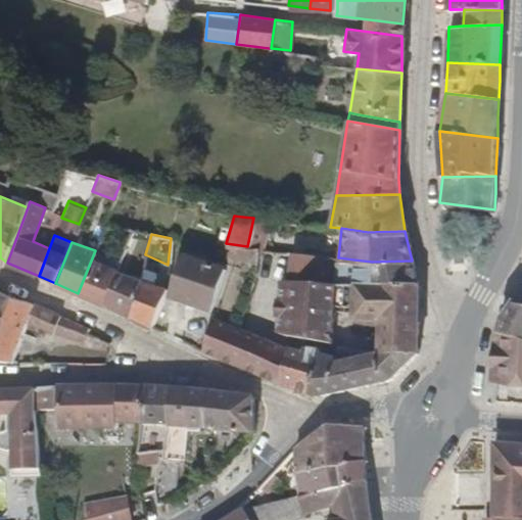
[(223,252),(254,262),(257,247),(247,246),(226,243),(223,252)]
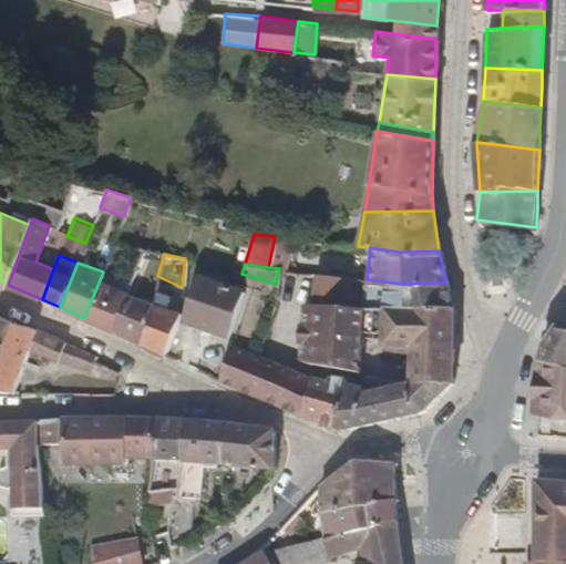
[(243,289),(199,275),(185,319),(227,335),(243,289)]
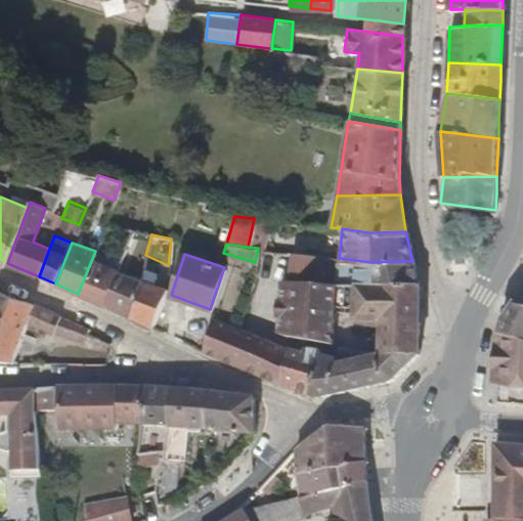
[(93,256),(78,294),(101,304),(116,271),(117,266),(93,256)]
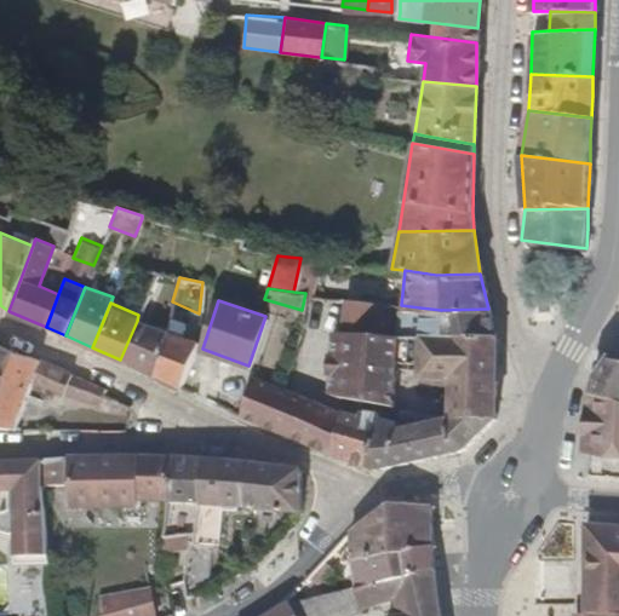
[(419,340),(497,338),(488,309),(441,310),(419,308),(419,340)]
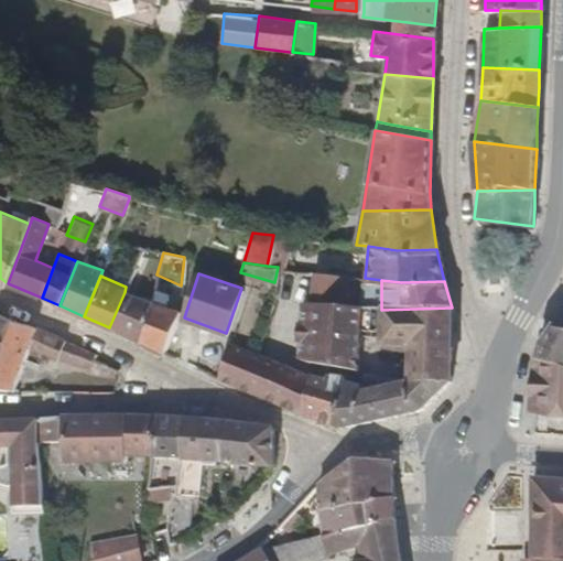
[(138,340),(163,352),(179,311),(164,305),(168,294),(152,289),(149,300),(138,340)]
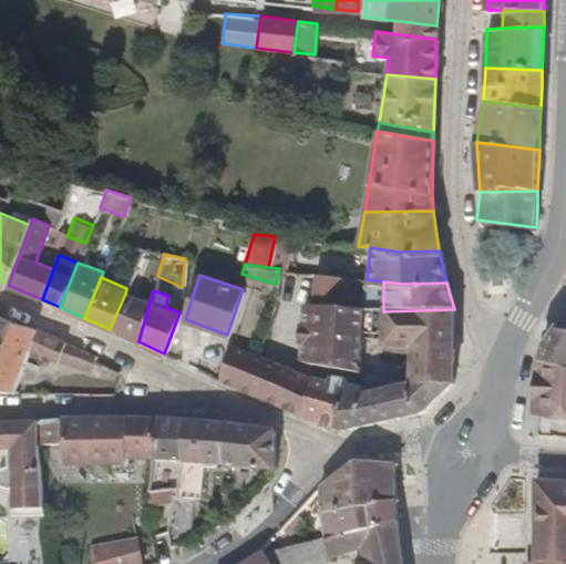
[(110,329),(139,341),(150,301),(125,294),(110,329)]
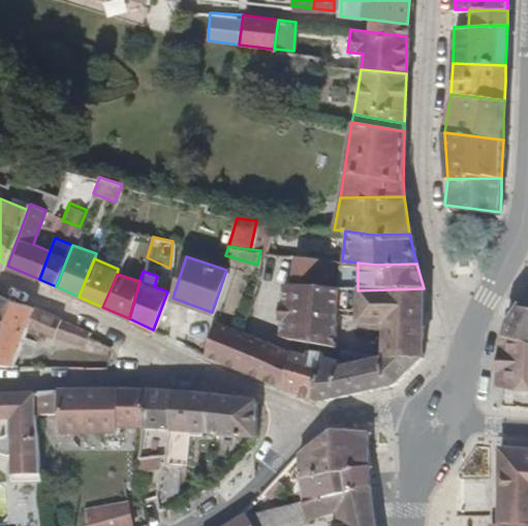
[(333,316),(350,318),(354,290),(290,282),(282,282),(278,316),(333,316)]
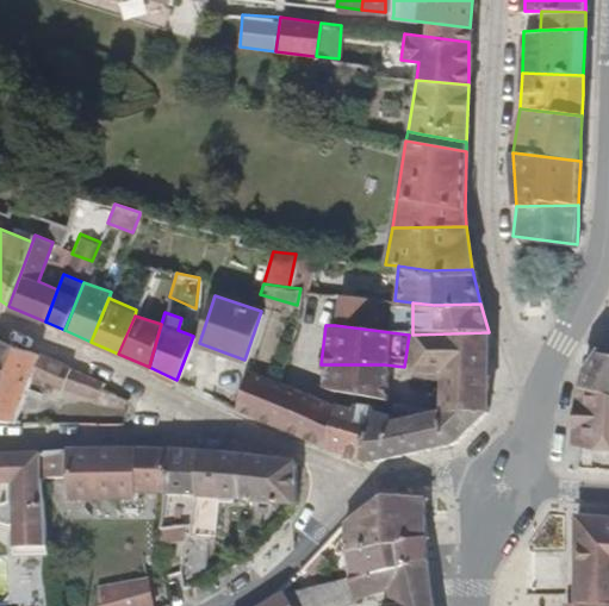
[(441,385),(486,385),(489,332),(412,335),(409,335),(404,367),(409,368),(408,379),(434,379),(434,369),(441,369),(441,385)]
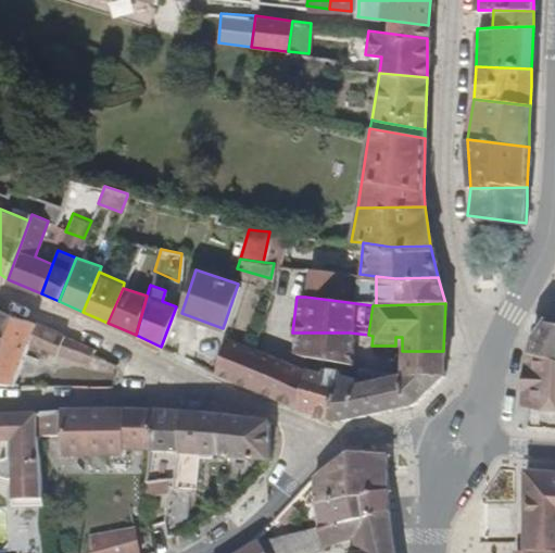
[(27,341),(57,352),(63,332),(0,308),(0,382),(12,384),(27,341)]
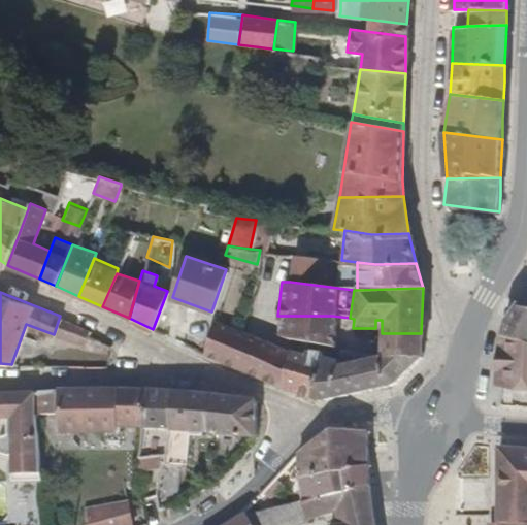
[(526,305),(520,304),(508,320),(505,337),(526,341),(526,305)]
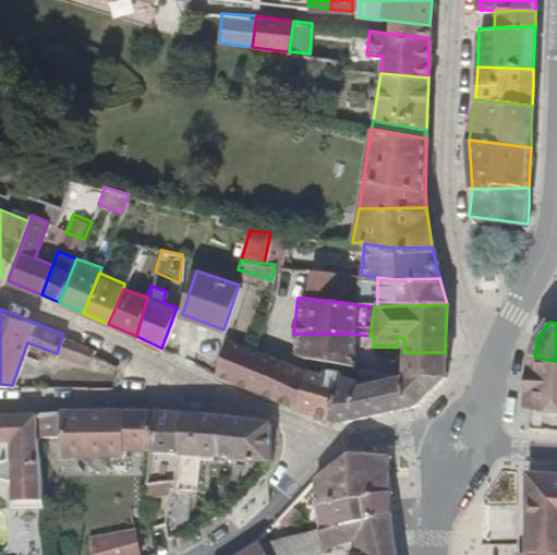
[(87,363),(91,353),(93,348),(63,334),(57,353),(87,363)]
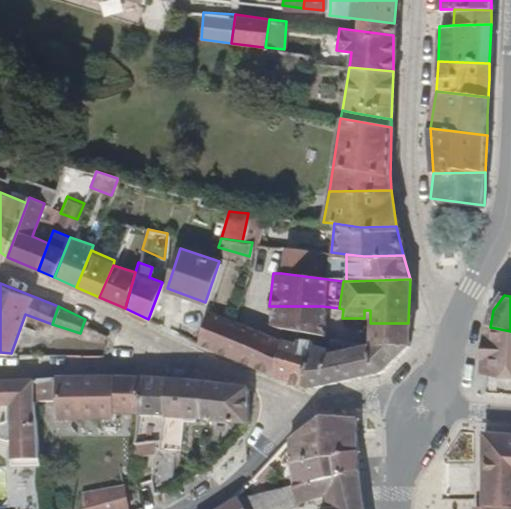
[(302,331),(311,333),(320,334),(322,306),(269,306),(268,319),(274,327),(283,330),(283,328),(302,331)]
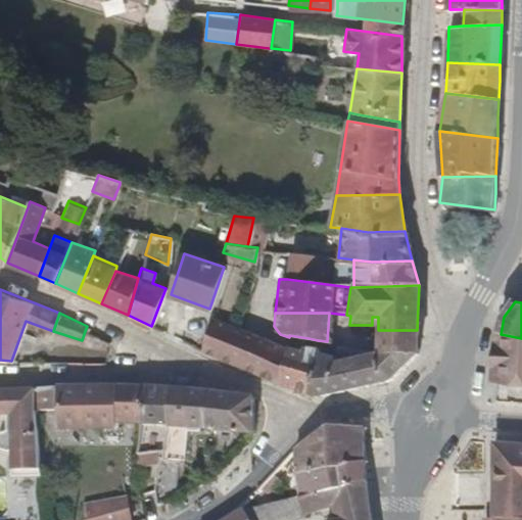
[(202,348),(281,380),(287,345),(236,325),(209,315),(202,348)]
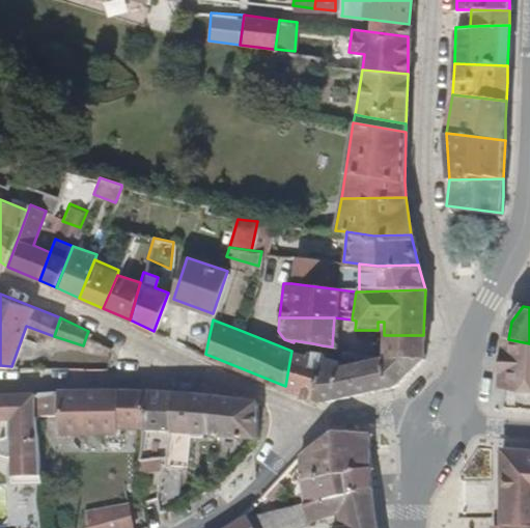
[(383,355),(423,356),(423,335),(384,335),(383,355)]
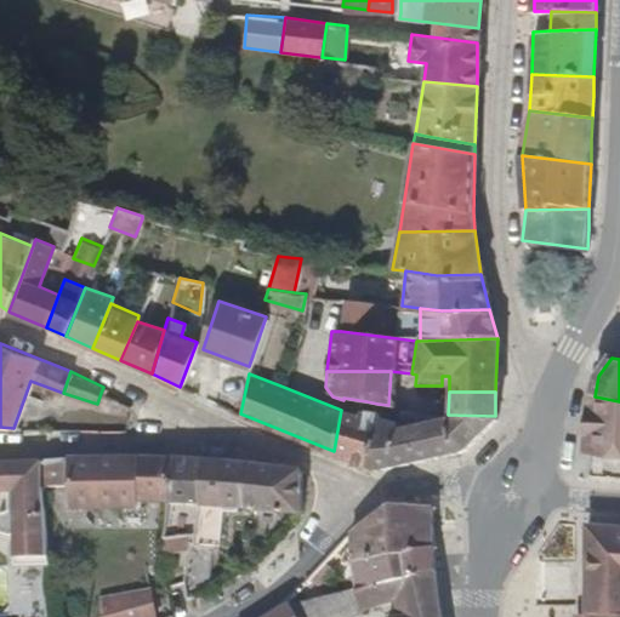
[(619,401),(595,396),(591,418),(586,452),(619,462),(619,401)]
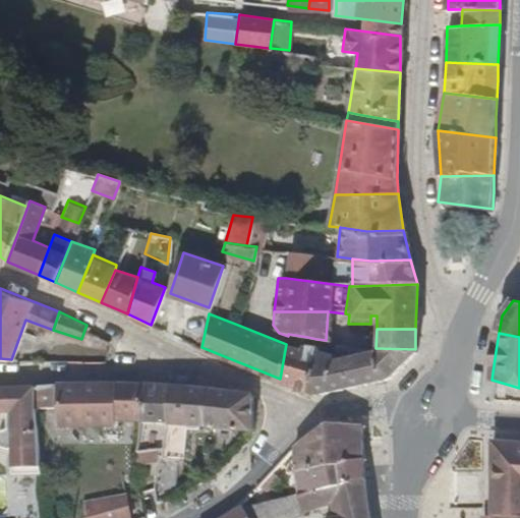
[(280,379),(306,390),(315,349),(316,339),(307,337),(304,350),(286,344),(280,379)]
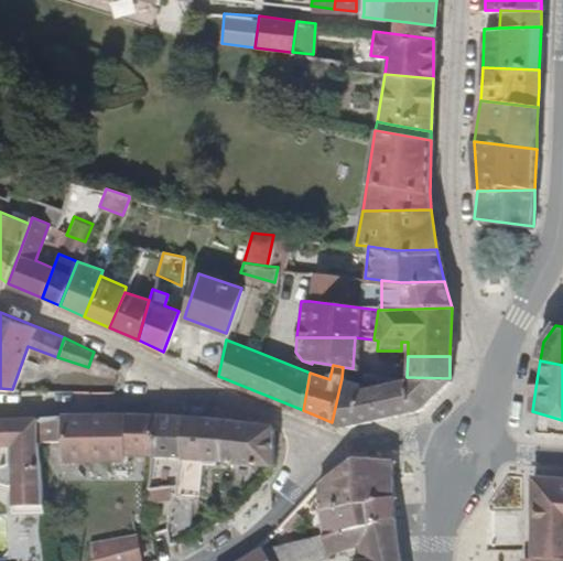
[(418,411),(450,378),(407,377),(358,390),(358,384),(342,378),(332,422),(342,427),(418,411)]
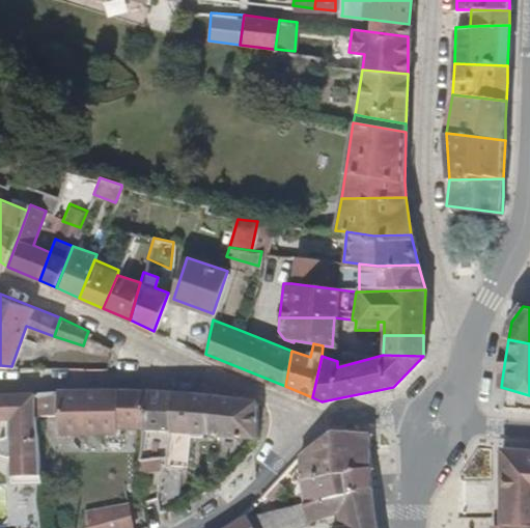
[(143,427),(146,388),(32,391),(32,413),(59,413),(59,432),(117,431),(118,426),(143,427)]
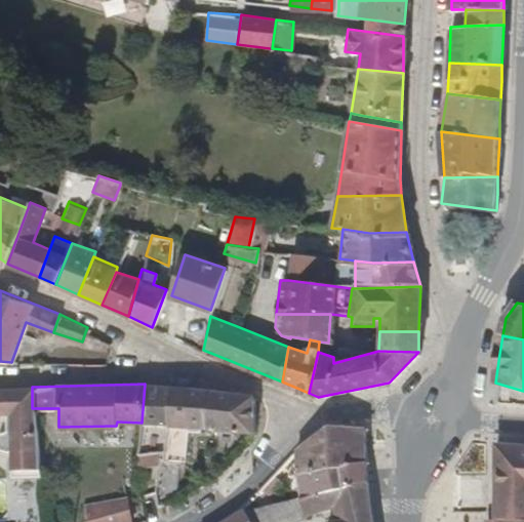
[(164,424),(167,385),(145,384),(142,423),(164,424)]
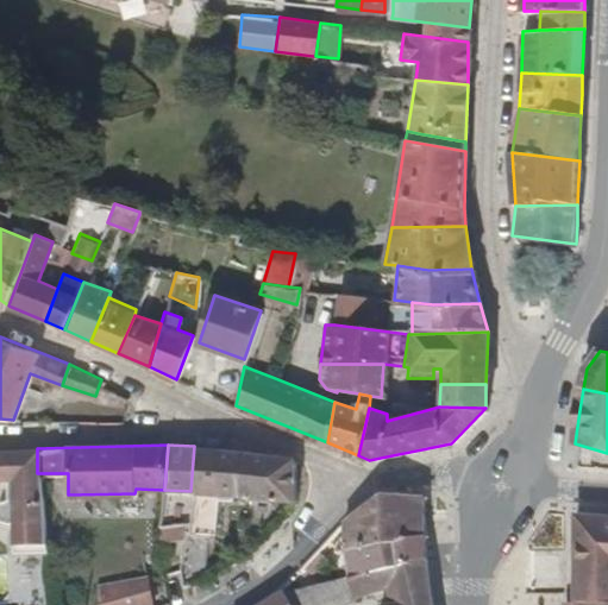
[(238,496),(240,451),(194,446),(190,491),(185,533),(181,565),(185,588),(205,579),(207,552),(214,533),(219,493),(238,496)]
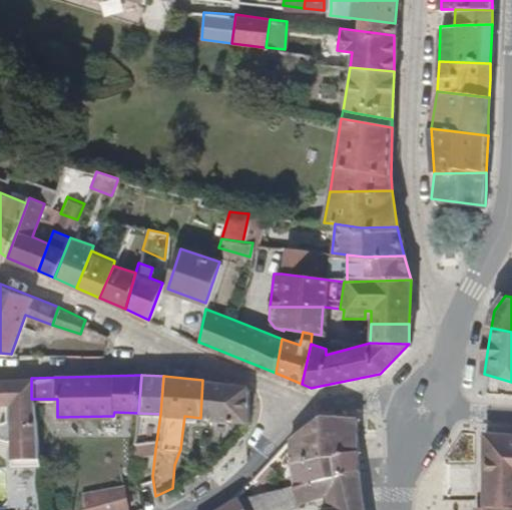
[(31,399),(31,378),(0,379),(0,403),(1,403),(5,403),(6,419),(2,420),(0,421),(0,440),(3,442),(8,442),(14,509),(42,509),(38,464),(31,402),(31,399)]
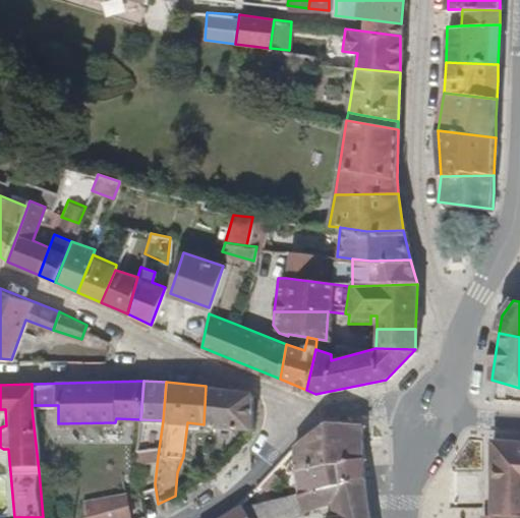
[(204,424),(250,427),(251,391),(206,386),(204,424)]
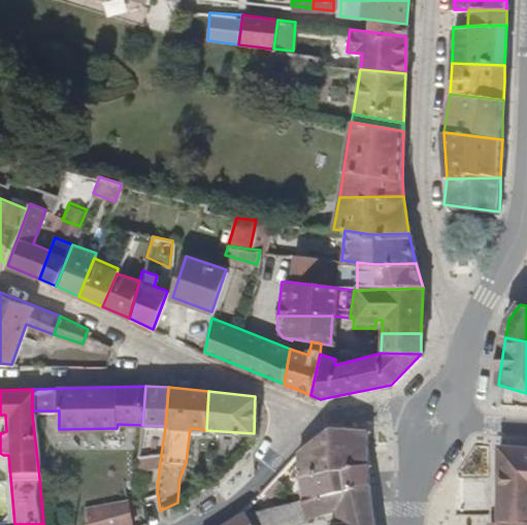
[(330,425),(295,451),(298,477),(367,465),(365,427),(330,425)]
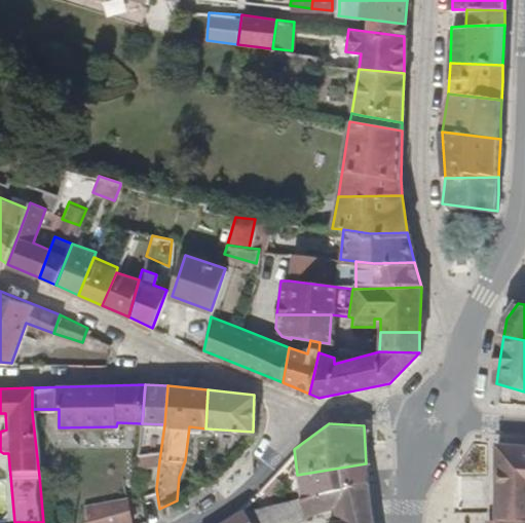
[(524,522),(524,446),(497,445),(496,519),(510,520),(510,522),(524,522)]
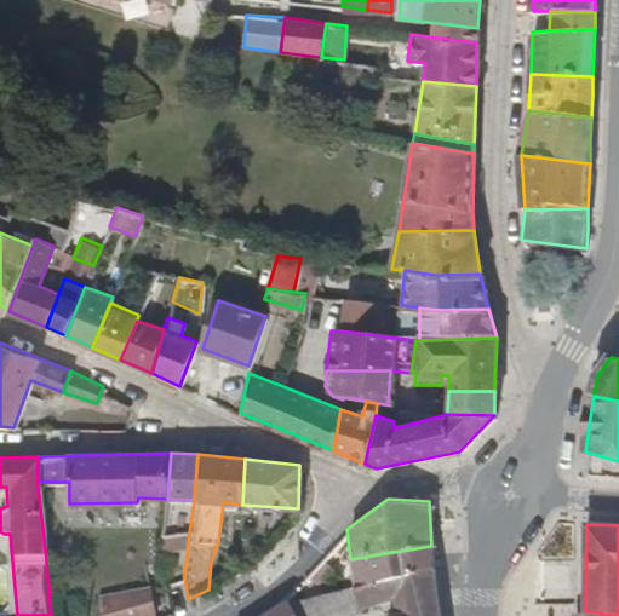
[(350,559),(353,583),(433,566),(431,546),(350,559)]
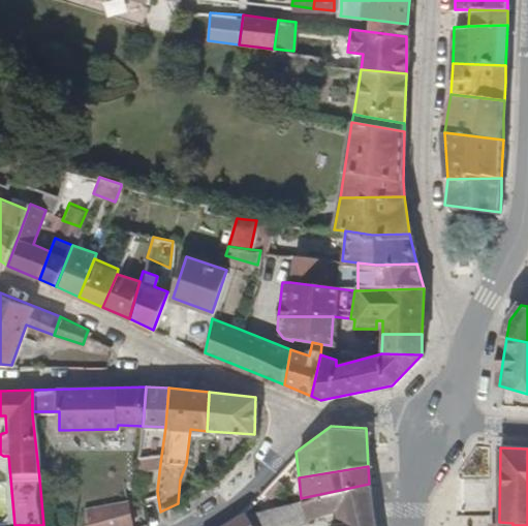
[(282,525),(296,521),(332,509),(336,523),(329,525),(328,525),(374,525),(369,484),(301,498),(243,511),(242,511),(218,525),(282,525)]
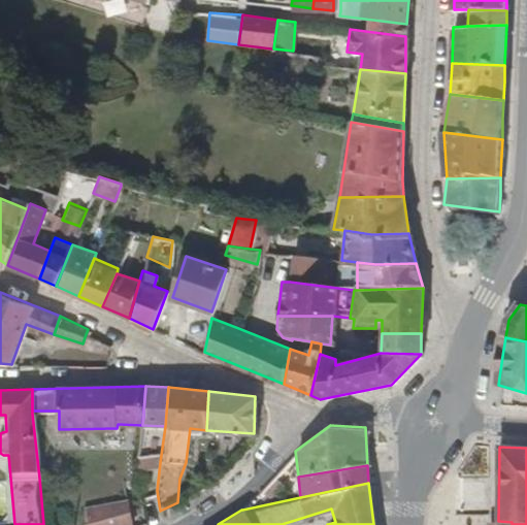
[(132,524),(127,496),(84,504),(85,524),(132,524)]
